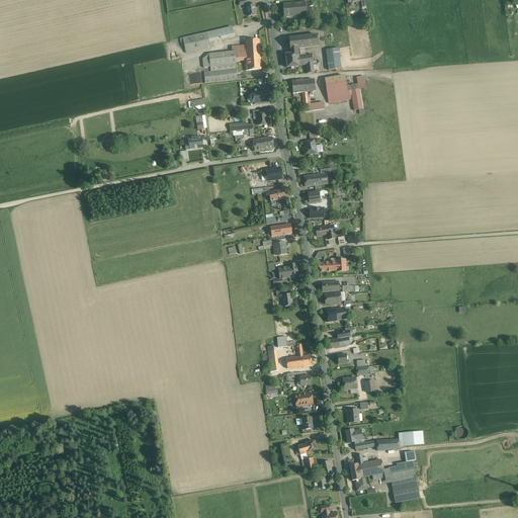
[(359,0),(347,0),(349,8),(354,7),(353,2),(359,1),(359,0)]
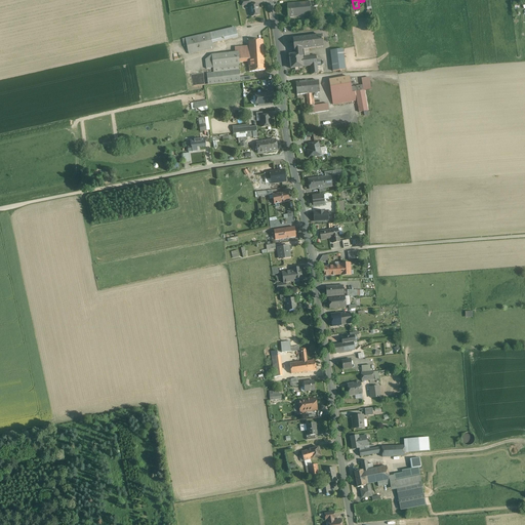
[(310,2),(298,3),(299,11),(297,11),(298,17),(311,16),(310,2)]
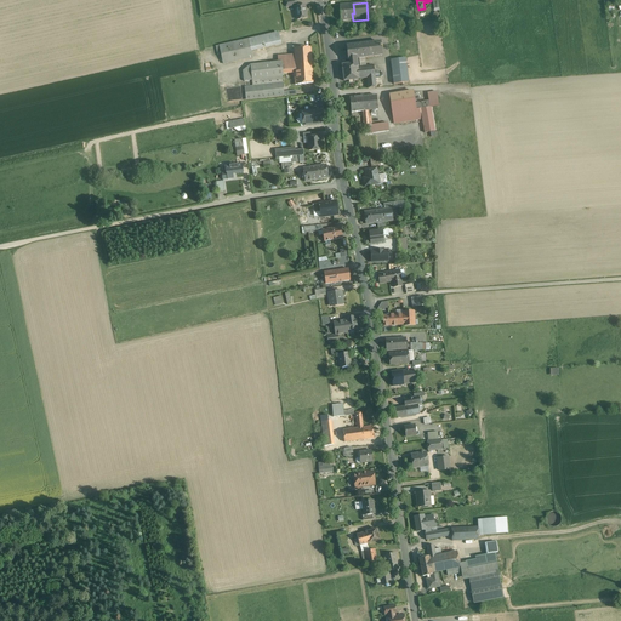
[(353,4),(340,5),(341,22),(353,21),(352,13),(354,13),(353,4)]
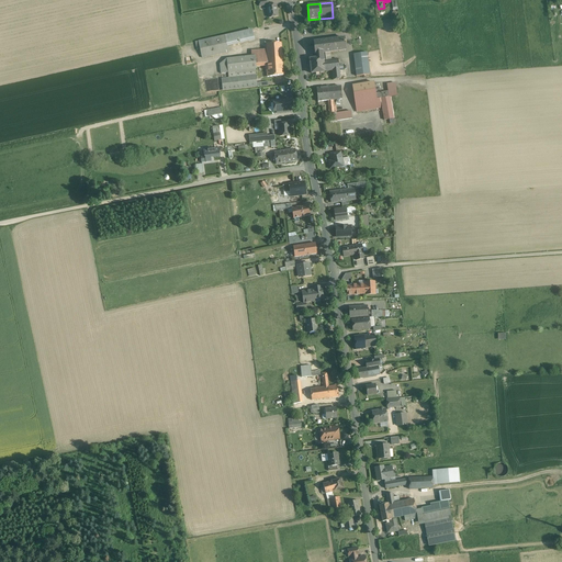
[(276,4),(267,6),(269,18),(278,17),(276,4)]
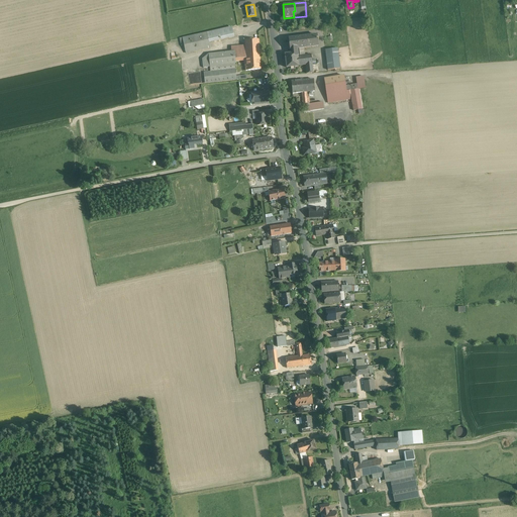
[(231,27),(207,32),(209,42),(234,36),(231,27)]
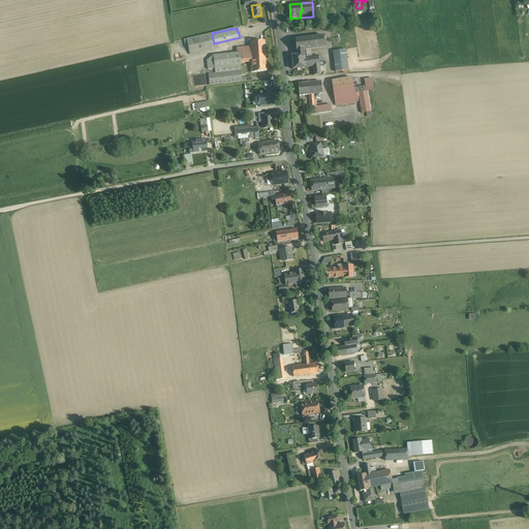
[(212,33),(187,38),(190,54),(215,49),(214,43),(212,33)]
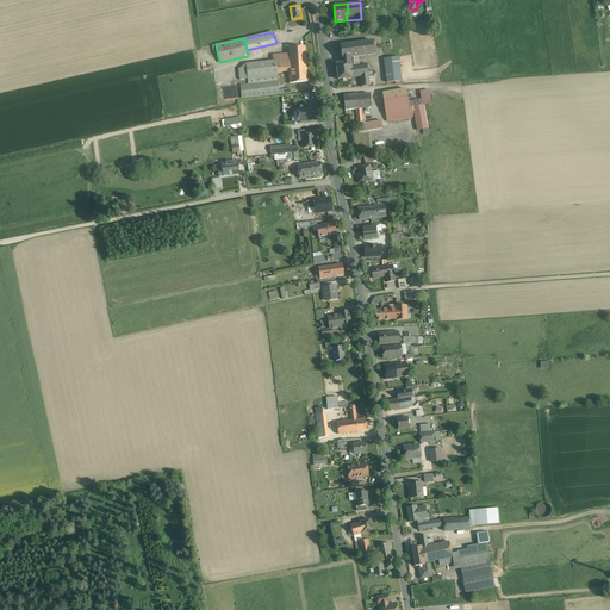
[(374,41),(342,45),(343,58),(344,58),(344,63),(349,62),(350,66),(354,66),(353,57),(375,55),(374,41)]
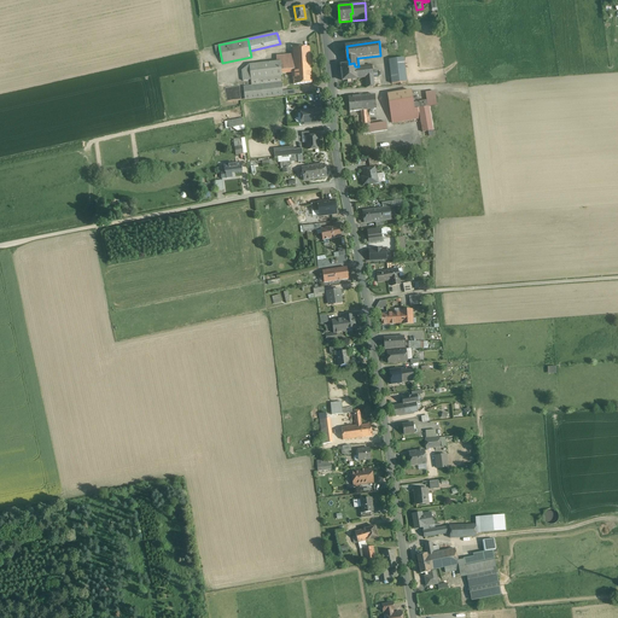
[(309,47),(292,48),(293,54),(295,73),(310,70),(309,47)]
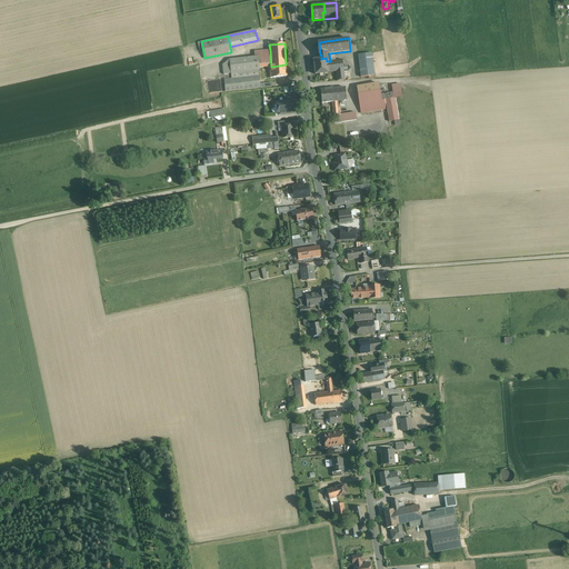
[(270,50),(258,51),(258,56),(259,67),(271,67),(270,50)]
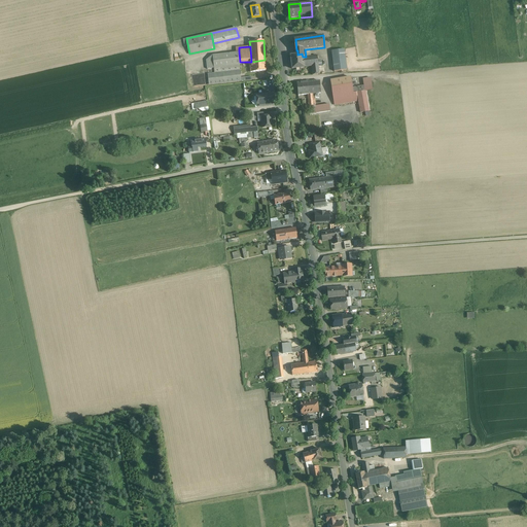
[(344,49),(331,50),(334,71),(347,70),(344,49)]
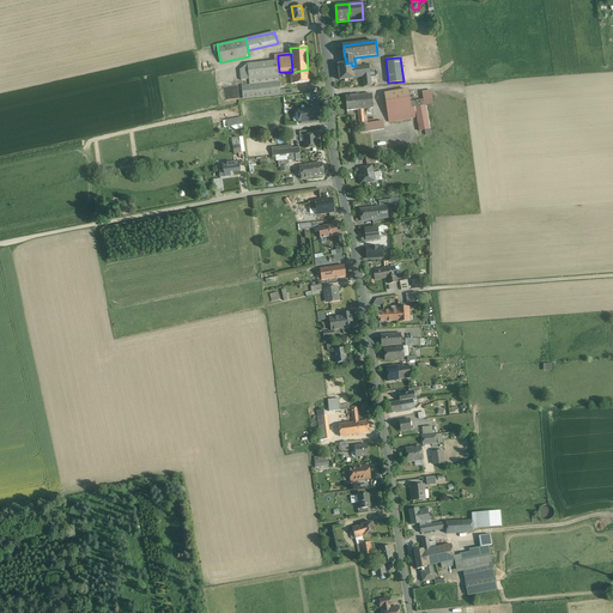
[(278,60),(247,64),(249,79),(279,76),(279,72),(278,60)]
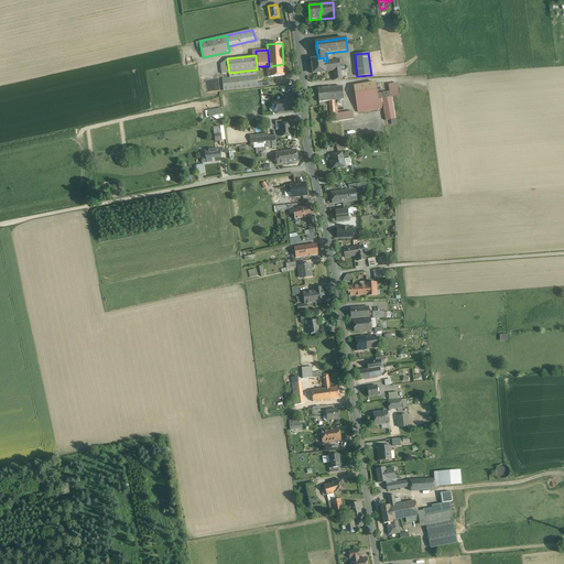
[(318,58),(311,60),(312,74),(325,72),(324,61),(323,57),(318,58)]
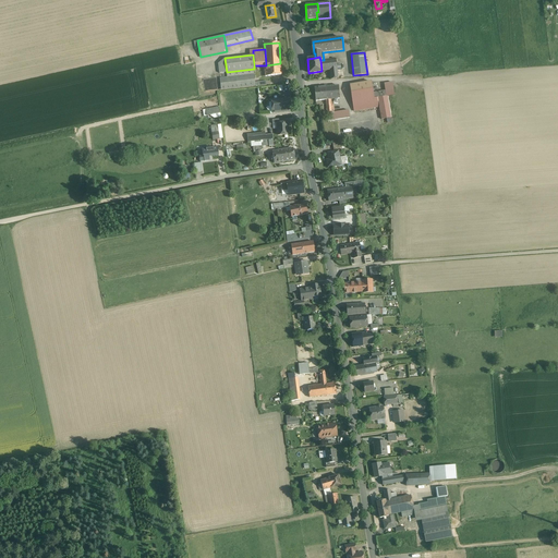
[(324,60),(320,60),(322,71),(329,70),(330,70),(329,59),(324,60)]
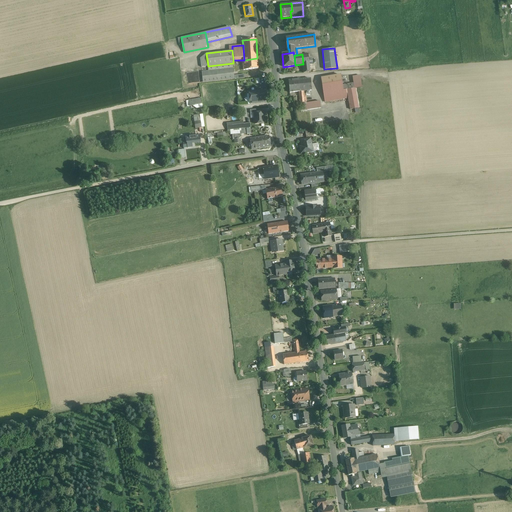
[(308,54),(302,54),(303,64),(302,64),(303,72),(310,72),(308,54)]
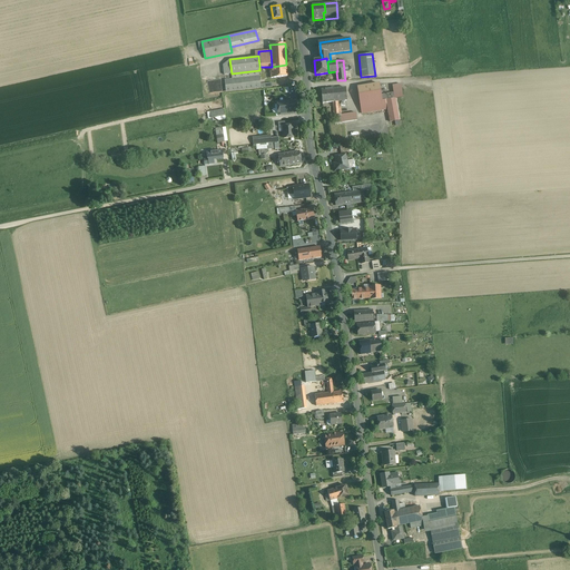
[(286,65),(272,67),(272,72),(271,72),(271,78),(287,76),(286,65)]
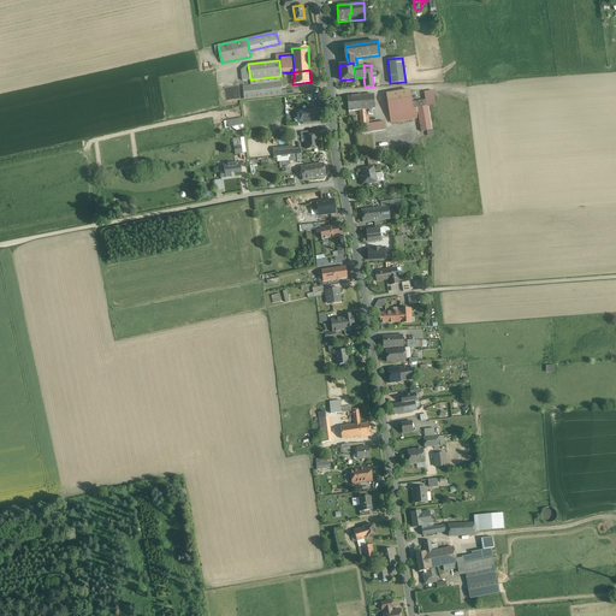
[(280,76),(250,80),(250,86),(243,86),(244,99),(283,95),(280,76)]
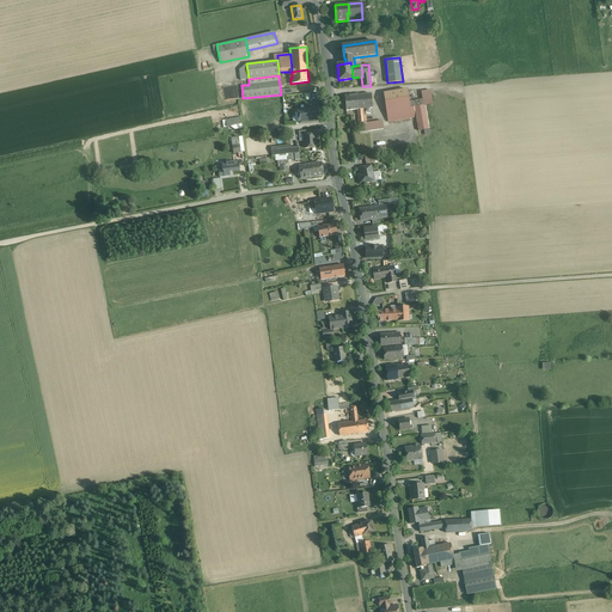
[(408,90),(384,93),(387,115),(411,111),(410,108),(409,102),(408,90)]
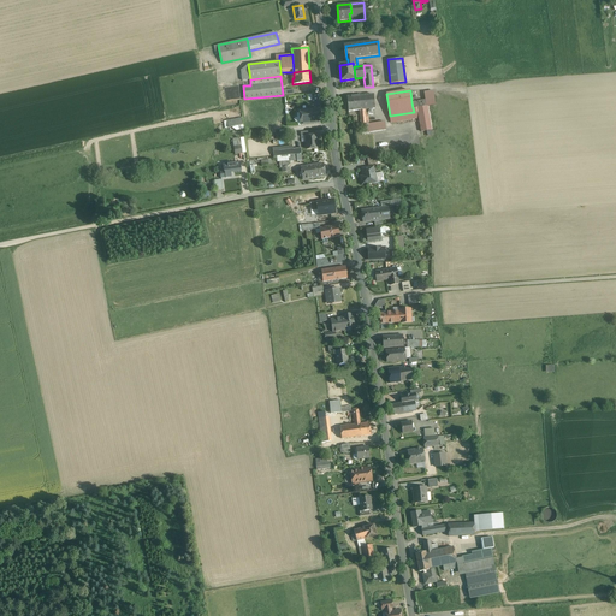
[(373,94),(357,96),(360,110),(365,110),(367,110),(374,108),(373,94)]
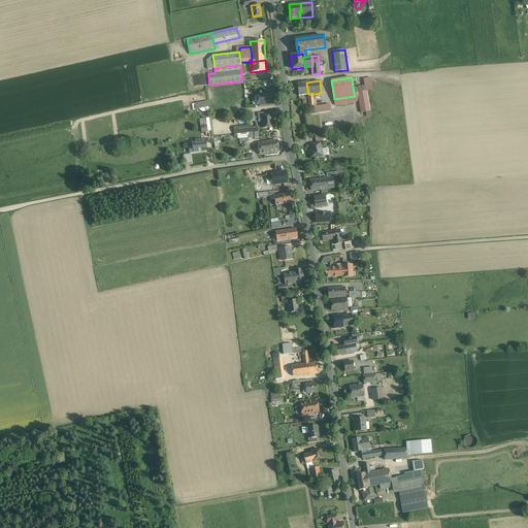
[(306,83),(297,83),(299,95),(308,94),(306,83)]
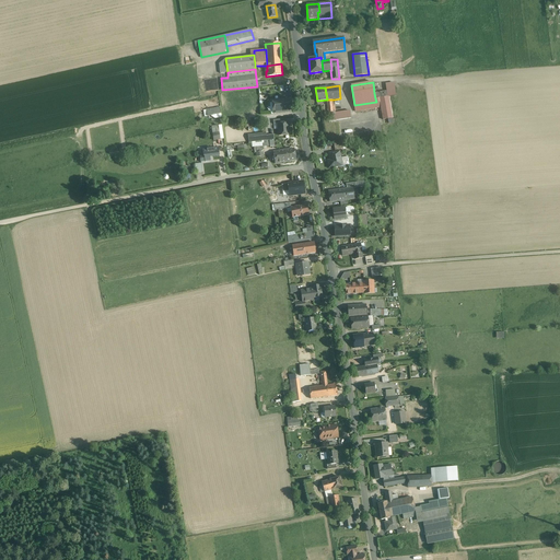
[(387,91),(374,93),(375,98),(380,97),(381,107),(383,119),(393,118),(388,96),(396,95),(395,90),(387,91)]
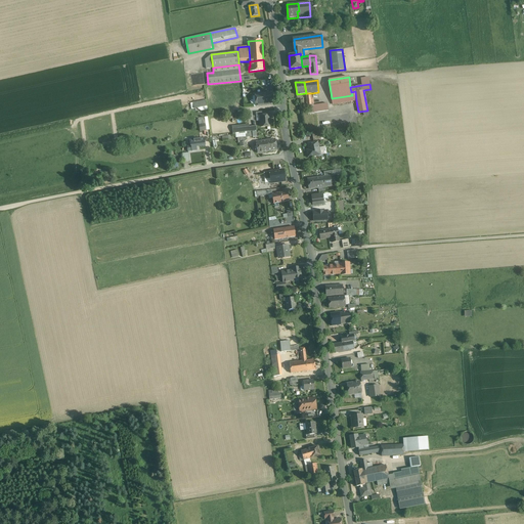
[(272,91),(263,92),(264,104),(273,104),(272,91)]
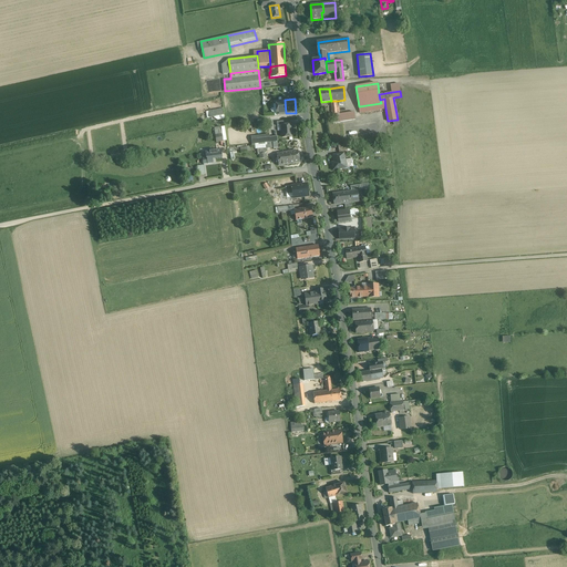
[(381,103),(359,106),(360,112),(385,109),(384,99),(380,100),(381,103)]
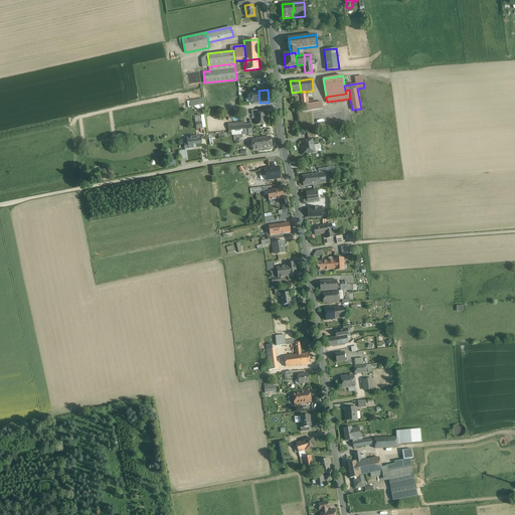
[(259,91),(249,92),(250,104),(260,103),(259,91)]
